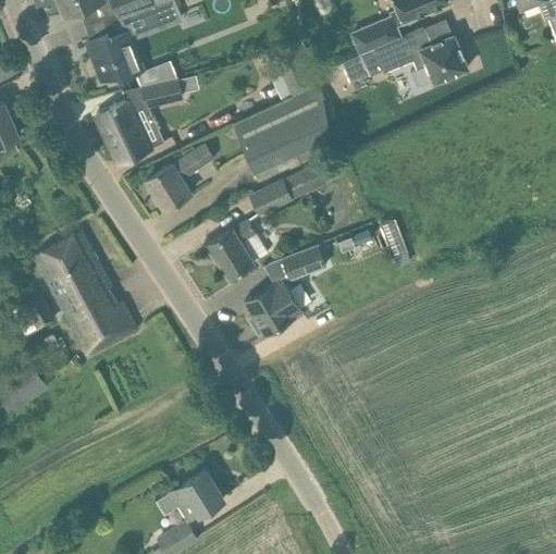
[(104,1),(103,0),(57,0),(63,17),(77,12),(104,1)]
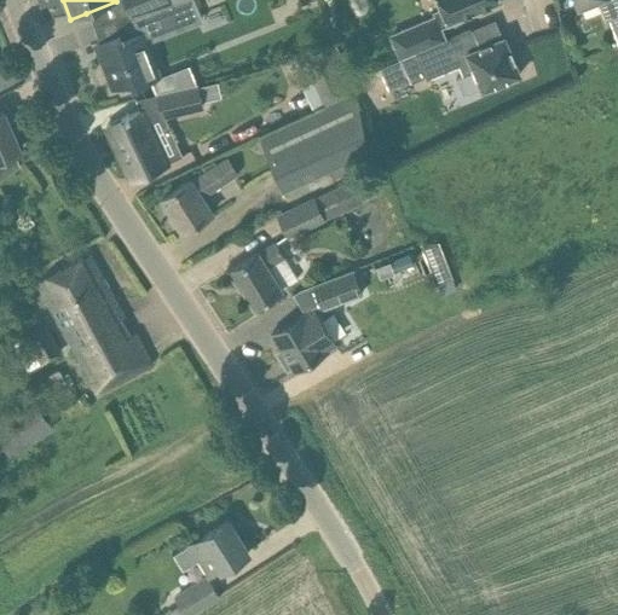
[(202,24),(194,0),(173,6),(131,19),(136,36),(120,44),(117,38),(94,47),(113,92),(134,83),(136,87),(133,88),(134,90),(162,79),(149,46),(202,24)]
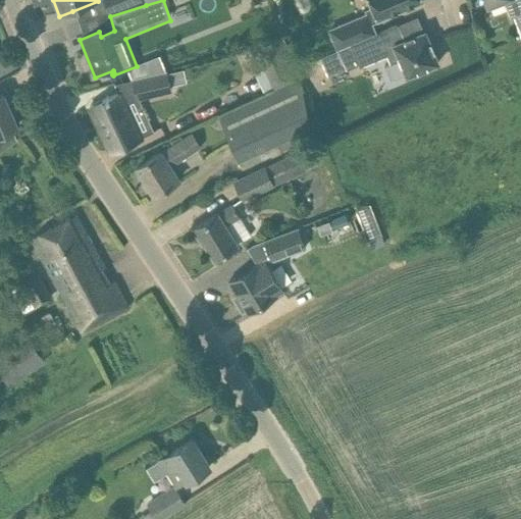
[(141,0),(140,0),(104,0),(109,13),(141,0)]
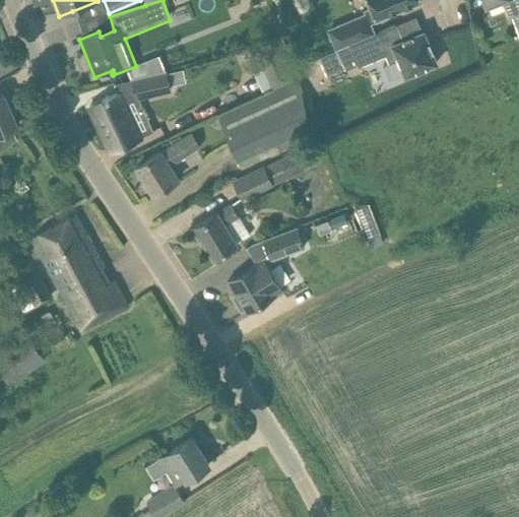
[(296,13),(302,16),(308,14),(310,7),(307,0),(293,0),(292,3),(296,13)]
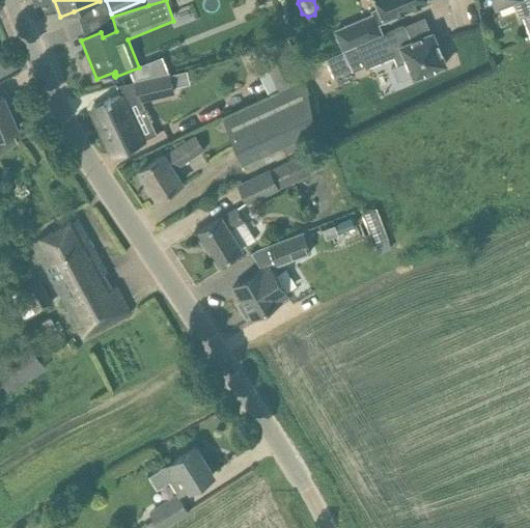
[(377,26),(428,3),(427,0),(373,0),(381,14),(335,33),(343,53),(344,53),(381,37),(377,26)]
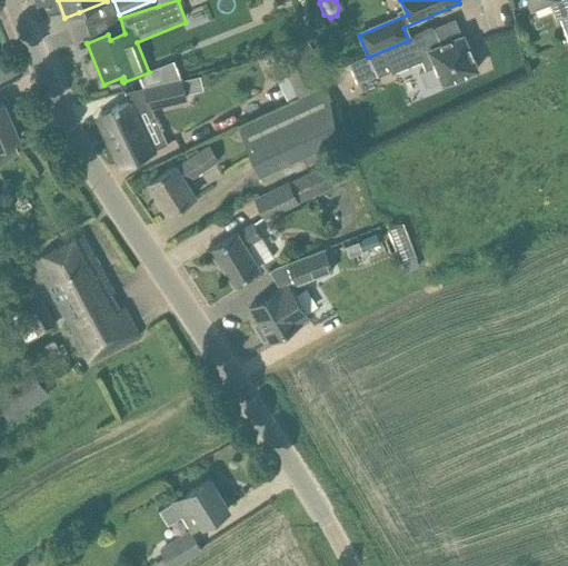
[(567,0),(528,0),(531,8),(548,1),(556,22),(567,17),(567,0)]
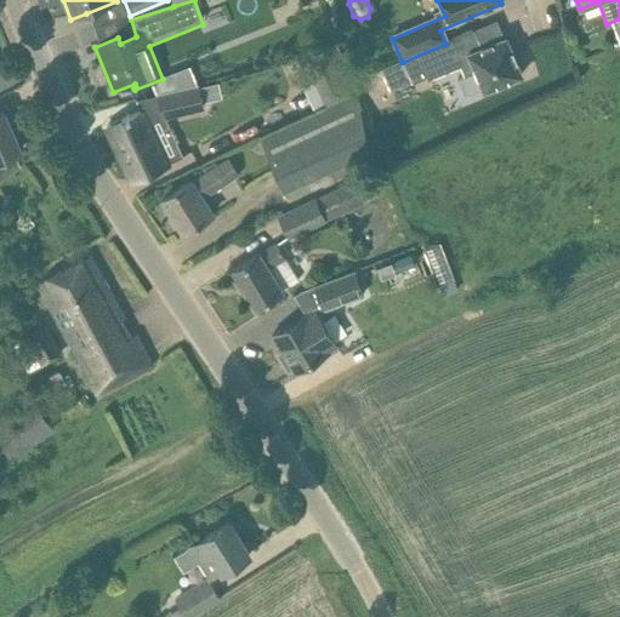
[(445,44),(403,62),(413,86),(426,80),(427,83),(460,68),(465,79),(475,75),(482,95),(522,78),(505,40),(481,50),(473,32),(445,44)]
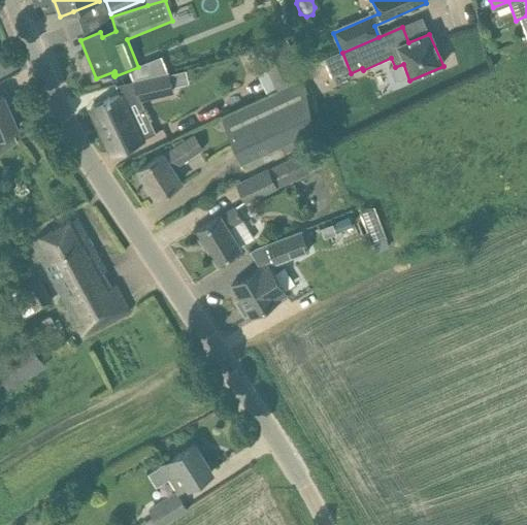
[(184,72),(167,76),(170,90),(187,86),(184,72)]
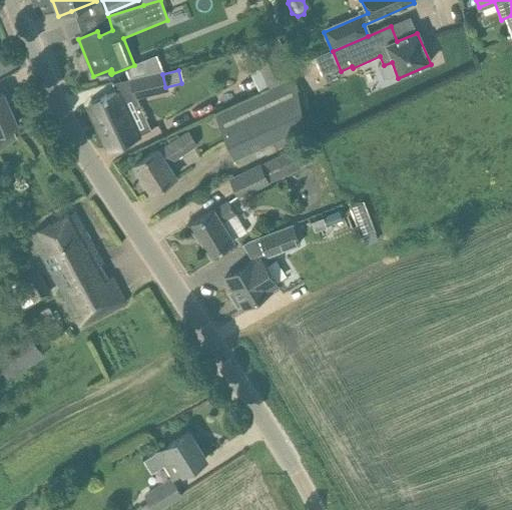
[(165,87),(162,74),(130,81),(112,85),(116,94),(106,98),(106,97),(103,98),(104,100),(87,107),(108,152),(138,138),(121,101),(166,91),(165,87)]
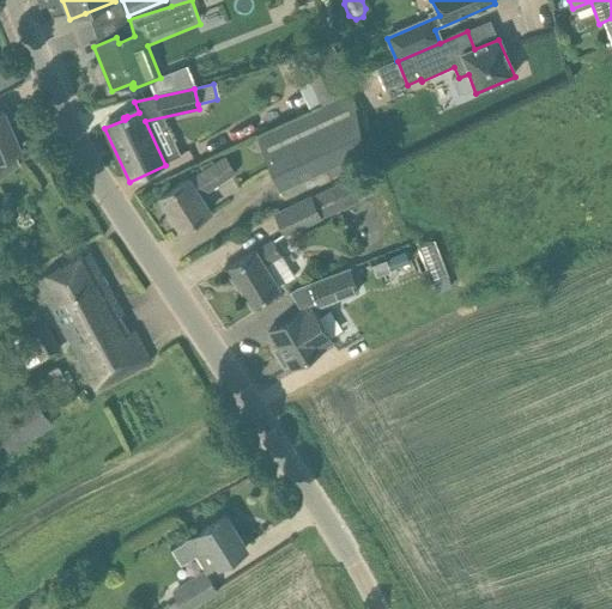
[(364,152),(352,96),(346,98),(322,109),(258,139),(282,190),(364,152)]
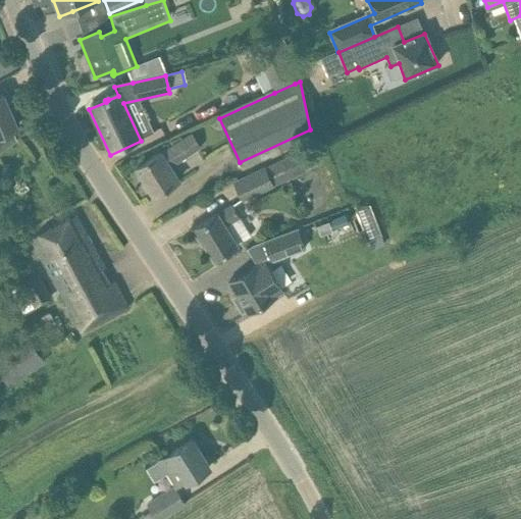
[(3,97),(0,98),(0,136),(16,128),(3,97)]
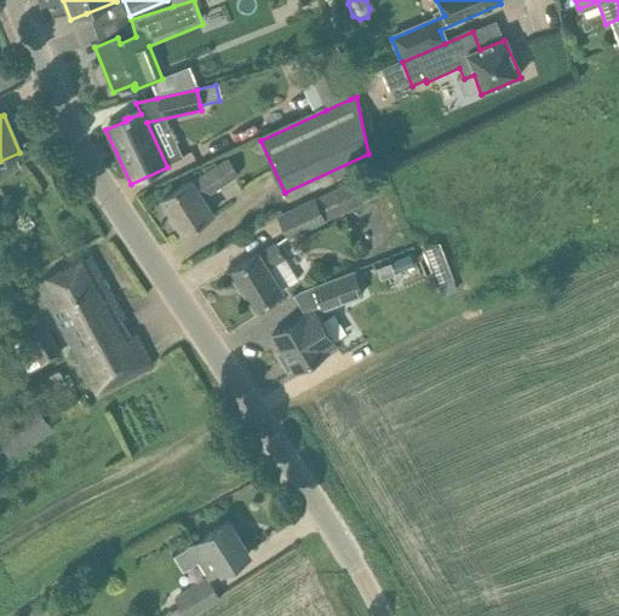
[(190,183),(182,188),(161,201),(183,235),(211,217),(202,202),(240,177),(229,161),(191,184),(190,183)]
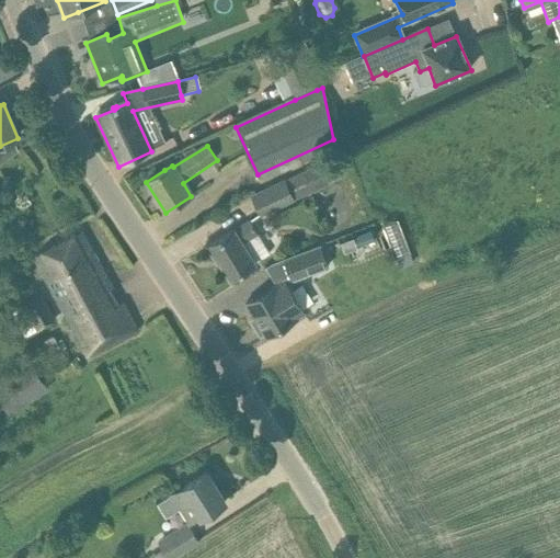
[(320,166),(303,174),(311,193),(341,179),(338,171),(343,168),(340,160),(334,163),(332,161),(320,167),(320,166)]
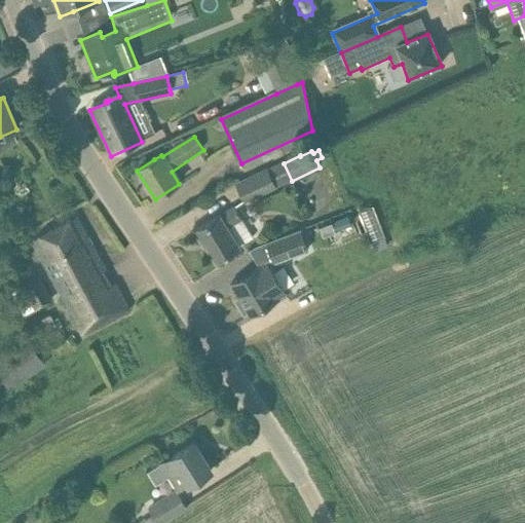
[(267,172),(236,187),(244,202),(275,188),(267,172)]
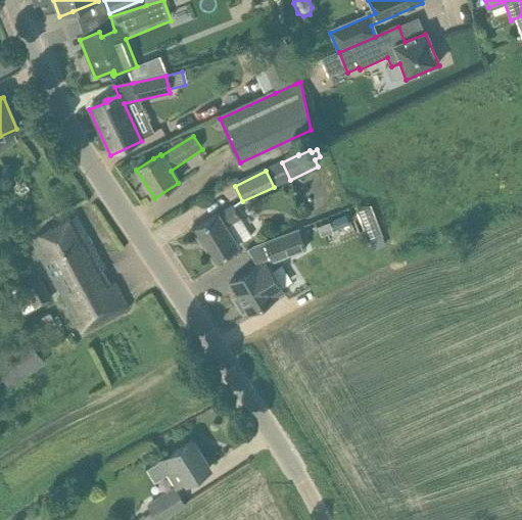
[(369,206),(356,211),(360,221),(373,216),(370,206),(369,206)]
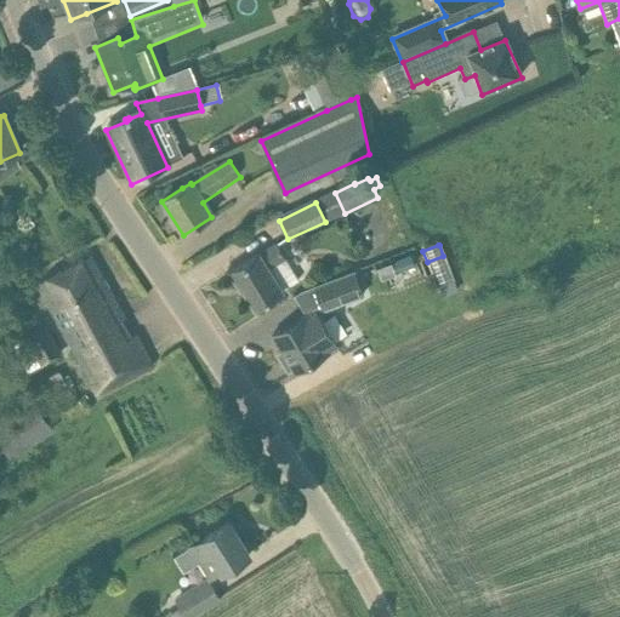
[(297,284),(285,262),(276,246),(229,274),(239,290),(242,289),(254,310),(280,293),(297,284)]
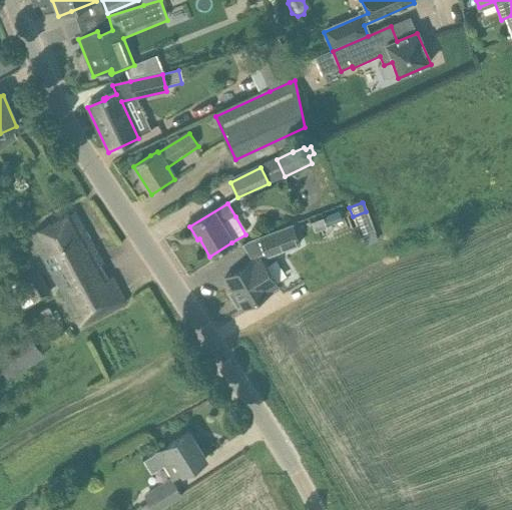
[(339,209),(312,220),(316,231),(343,220),(339,209)]
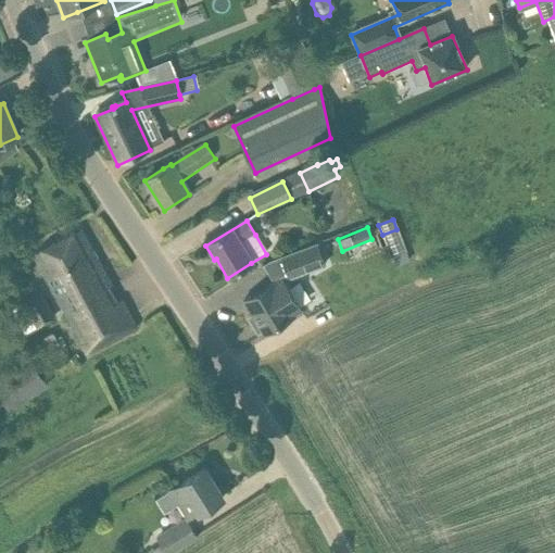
[(80,230),(62,241),(34,256),(88,355),(135,330),(121,302),(117,304),(109,289),(112,287),(80,230)]
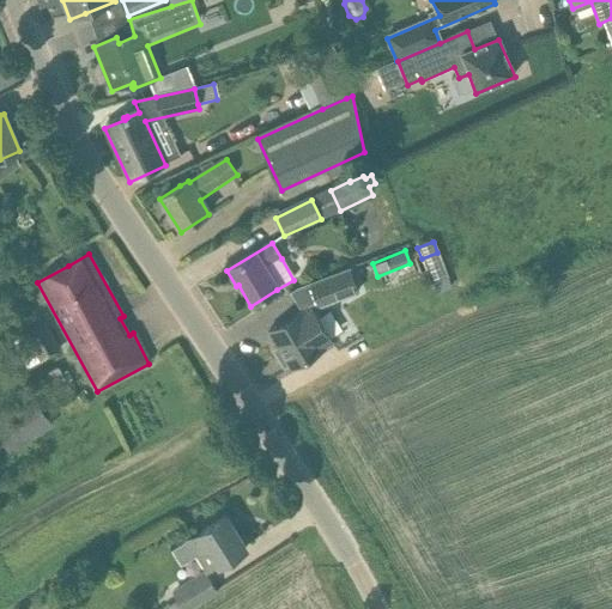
[(289,366),(290,370),(325,348),(323,348),(332,343),(311,310),(317,305),(319,309),(358,293),(349,269),(297,288),(289,294),(289,296),(290,294),(301,312),(268,334),(278,349),(273,352),(284,370),(289,366)]
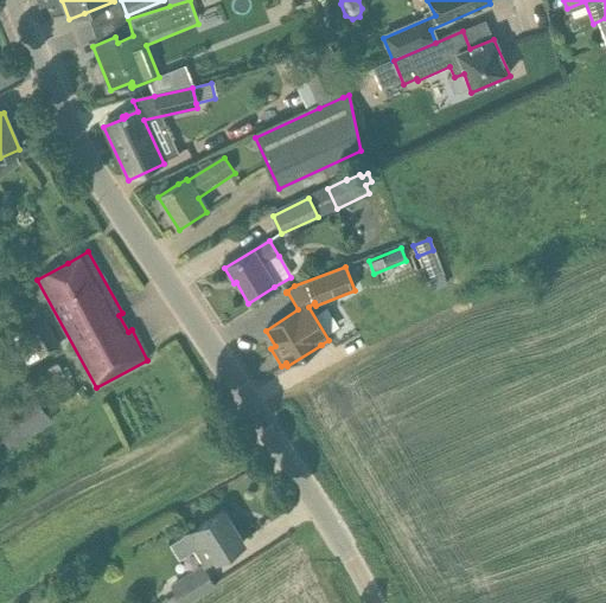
[(442,276),(429,282),(433,294),(438,292),(448,288),(444,276),(442,276)]
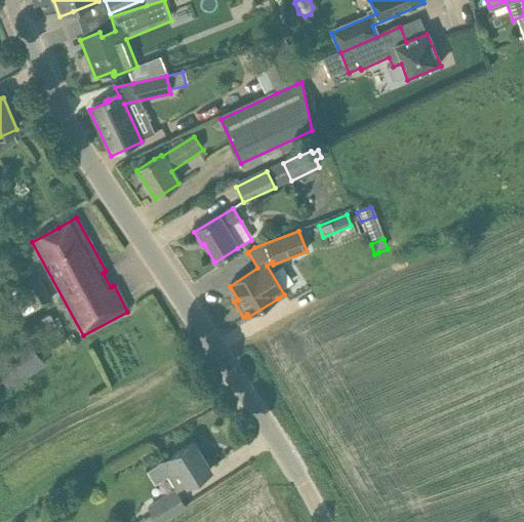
[(40,278),(23,287),(35,313),(52,303),(40,278)]
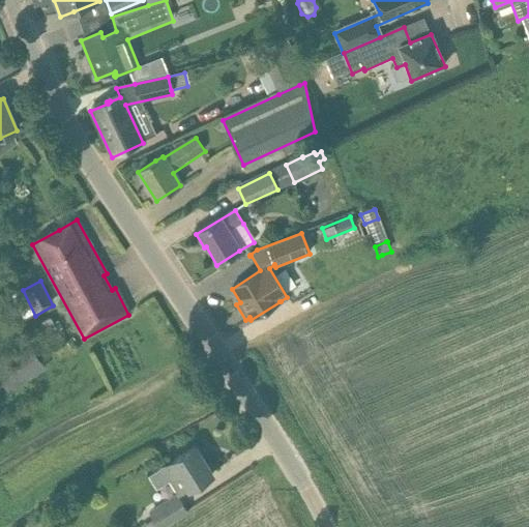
[(39,344),(46,356),(65,347),(58,334),(39,344)]
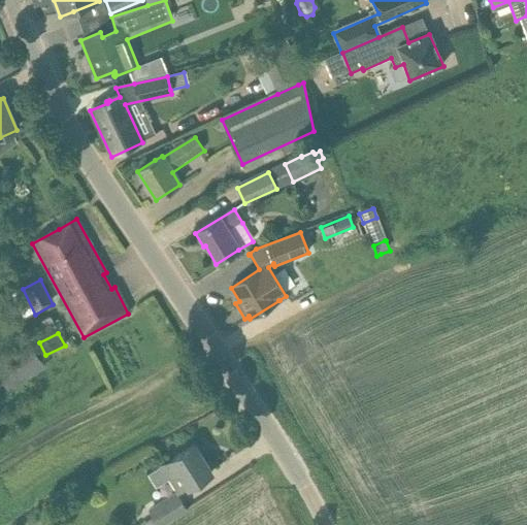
[(0,380),(7,391),(7,392),(46,368),(29,343),(0,361),(0,380)]
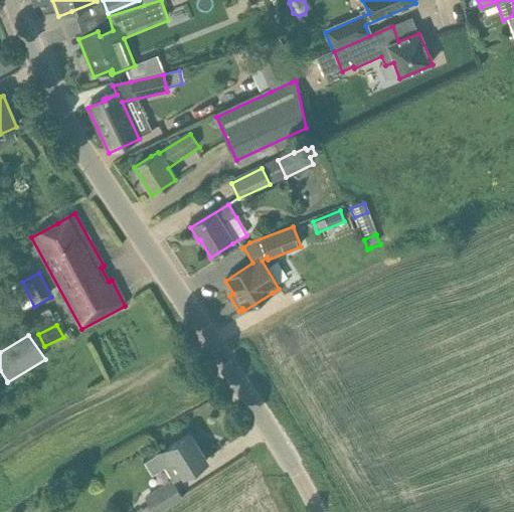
[(206,463),(189,436),(167,450),(156,457),(164,470),(170,480),(173,478),(175,481),(206,463)]
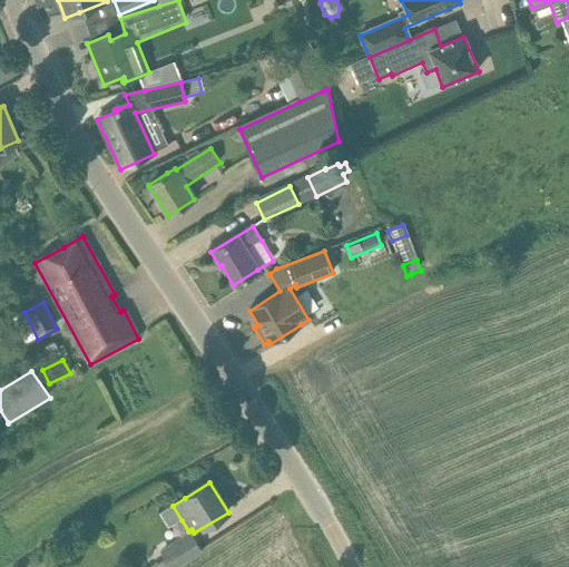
[(189,535),(160,554),(164,559),(153,566),(178,566),(202,553),(189,535)]
